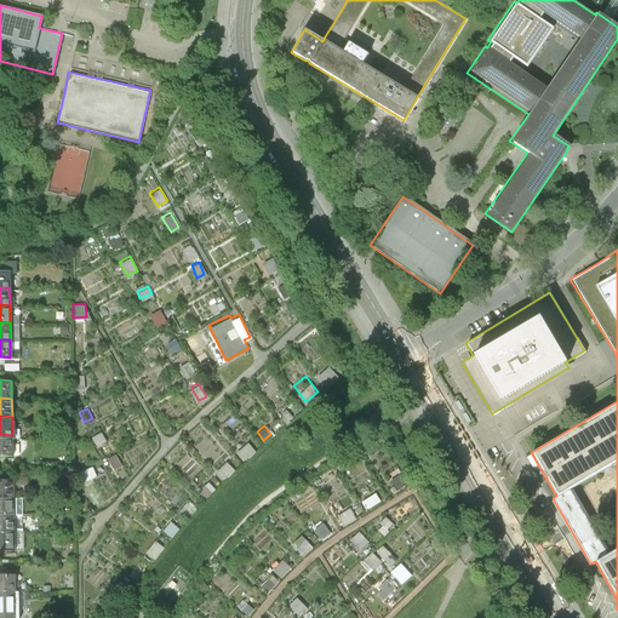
[(96,444),(106,439),(99,430),(91,435),(96,444)]
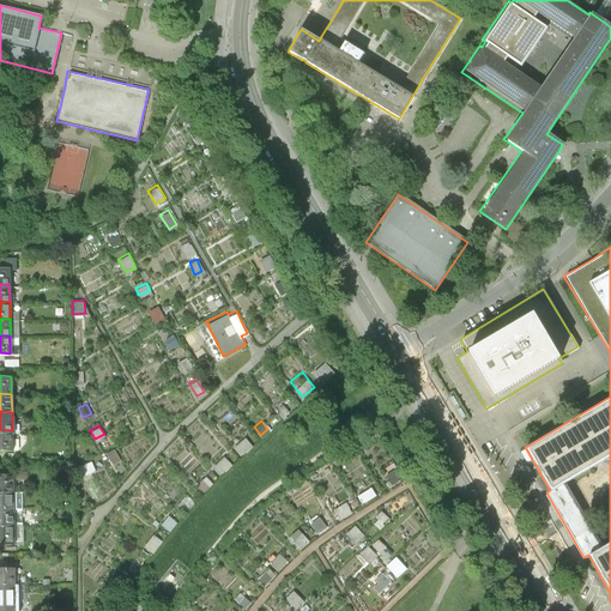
[(0,447),(12,448),(12,430),(0,429),(0,447)]
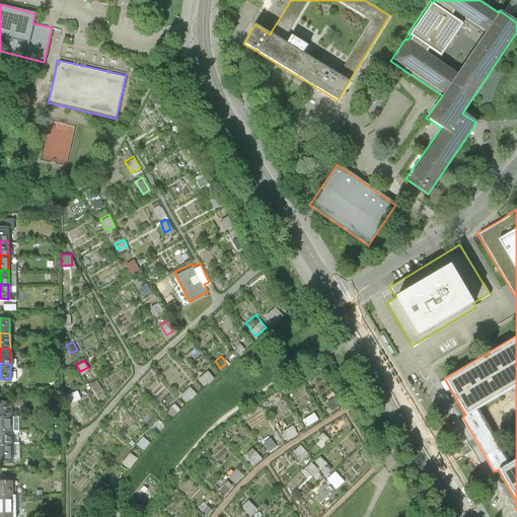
[(96,377),(89,382),(94,391),(102,387),(96,377)]
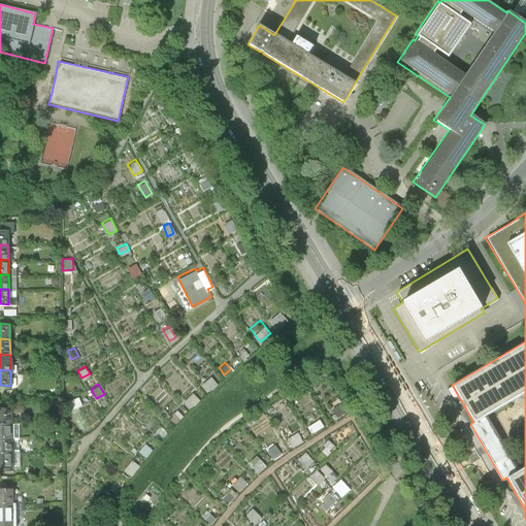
[(70,407),(81,403),(78,395),(67,399),(70,407)]
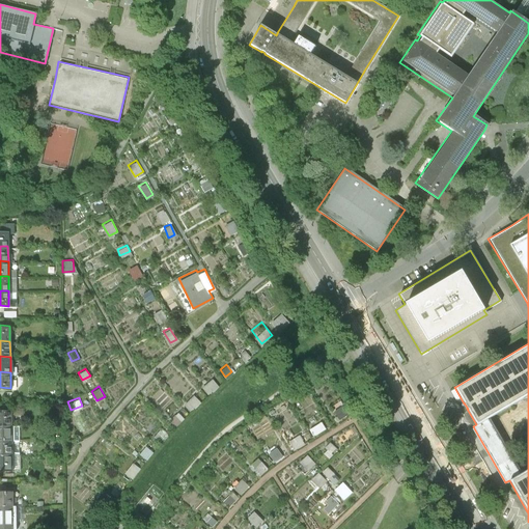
[(0,424),(11,424),(11,409),(0,409),(0,424)]
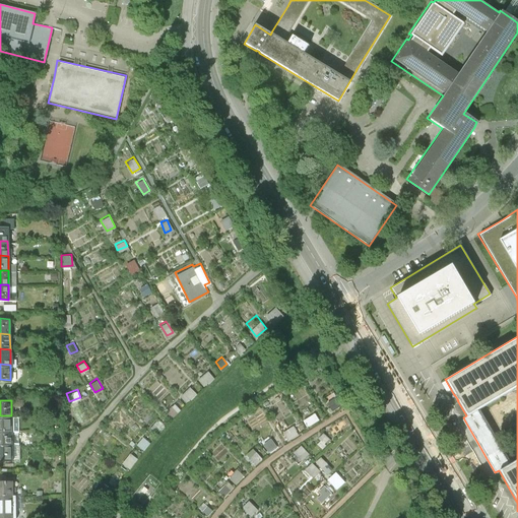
[(299,411),(303,417),(314,410),(310,404),(299,411)]
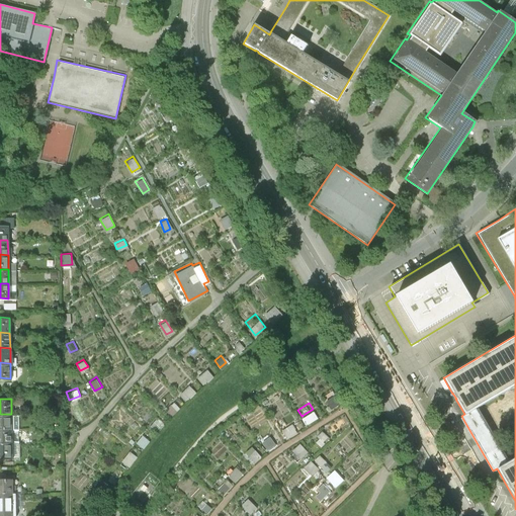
[(305,423),(318,417),(314,410),(302,416),(305,423)]
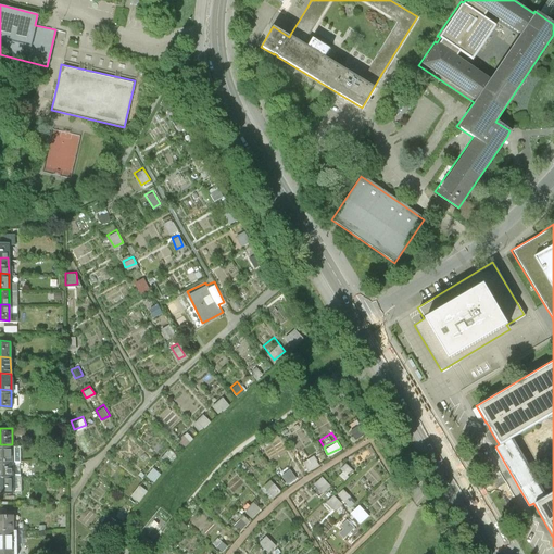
[(0,460),(12,461),(12,444),(0,444),(0,460)]
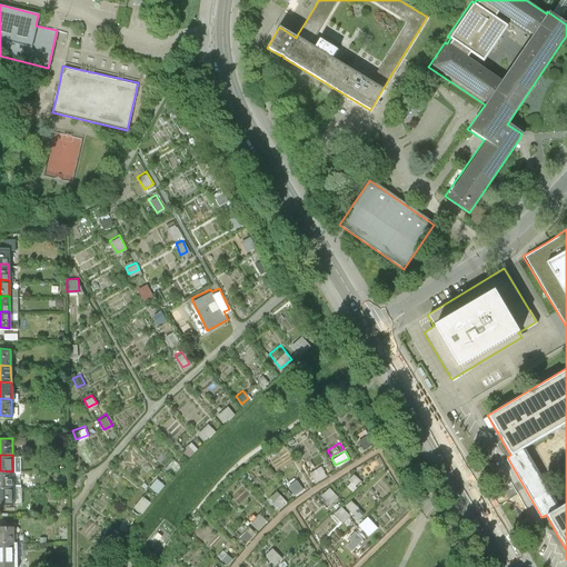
[(315,479),(325,473),(319,465),(309,470),(315,479)]
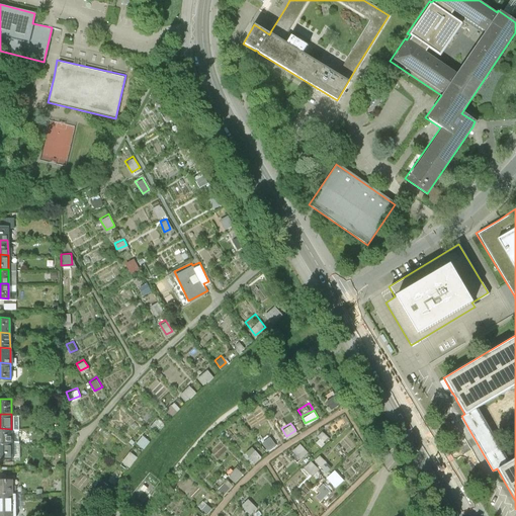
[(0,443),(12,444),(11,429),(0,428),(0,443)]
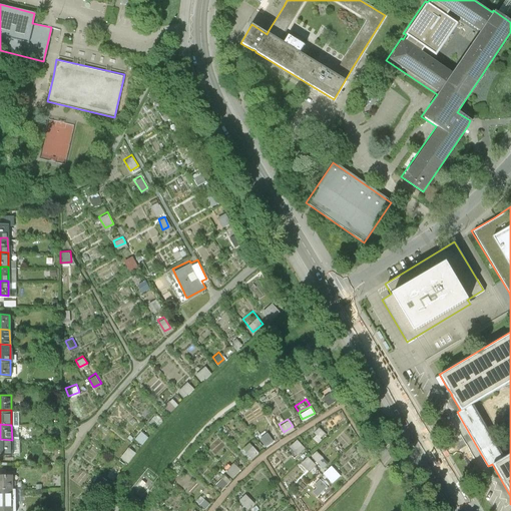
[(318,426),(311,436),(318,440),(325,430),(318,426)]
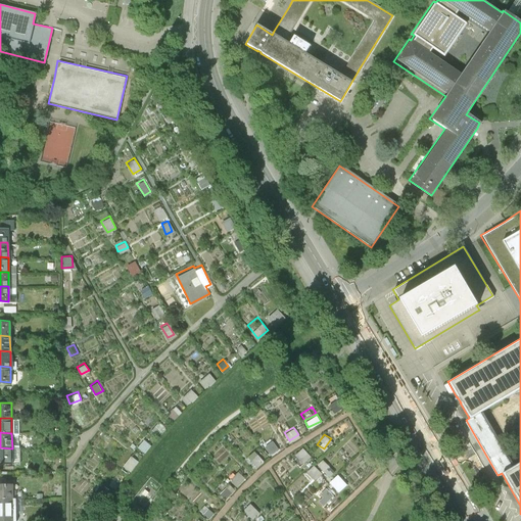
[(270,443),(263,447),(268,455),(275,451),(270,443)]
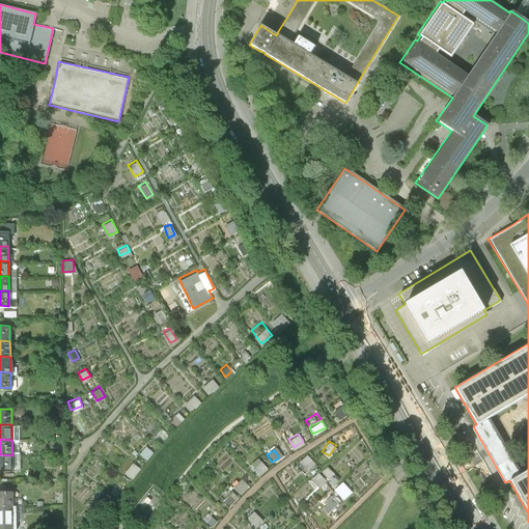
[(307,452),(299,461),(307,469),(315,462),(307,452)]
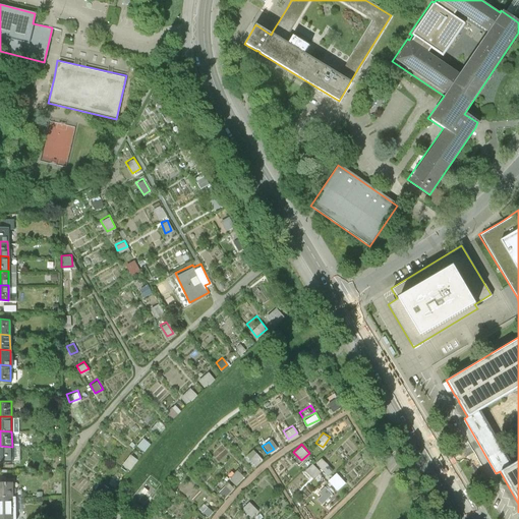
[(0,461),(12,462),(12,447),(0,446),(0,461)]
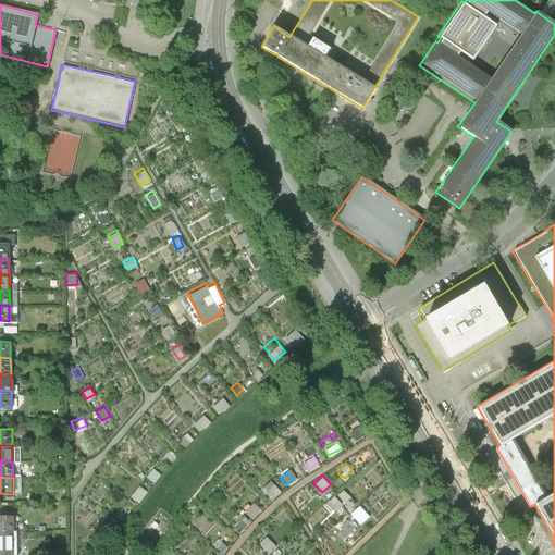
[(272,496),(280,490),(273,482),(266,489),(272,496)]
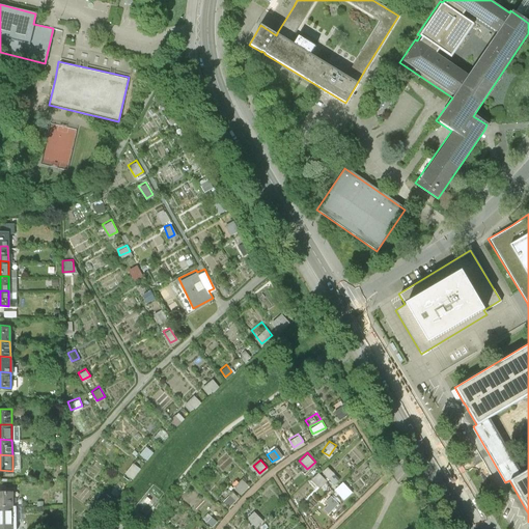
[(124,471),(132,477),(139,468),(132,462),(124,471)]
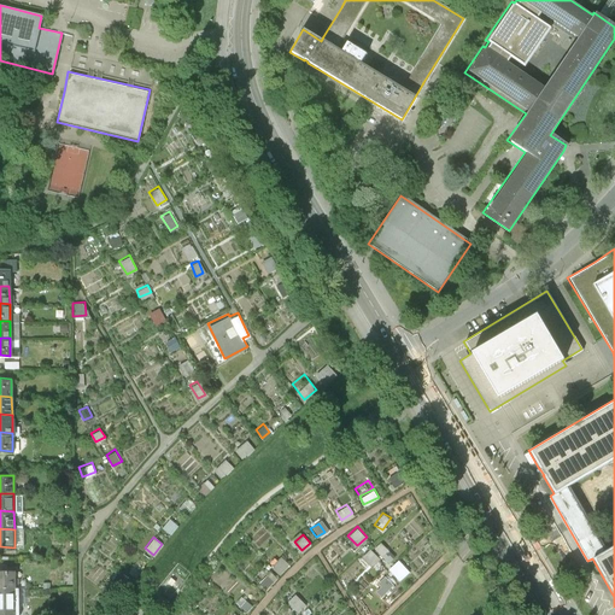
[(382,556),(390,550),(381,539),(374,546),(382,556)]
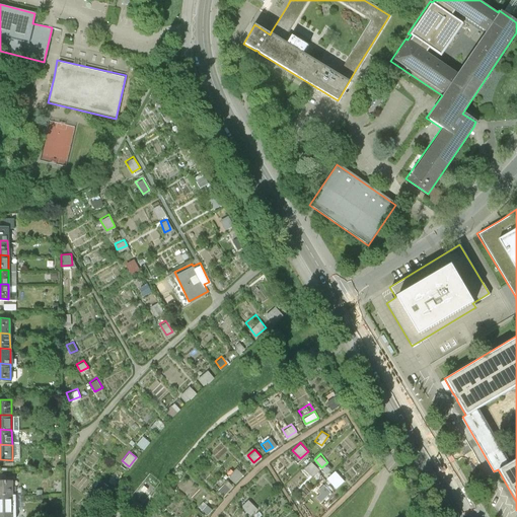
[(311,475),(319,468),(311,459),(303,466),(311,475)]
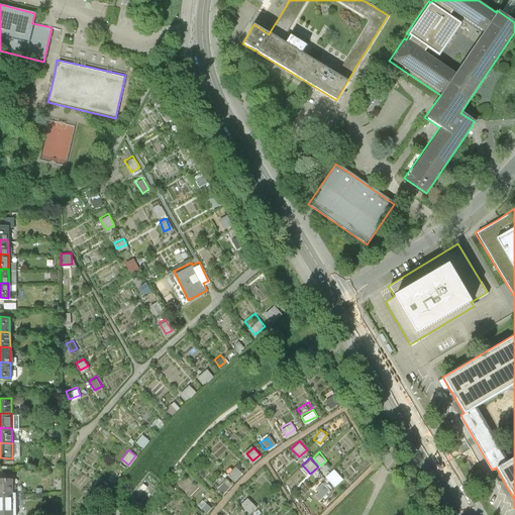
[(233,480),(241,471),(234,465),(226,473),(233,480)]
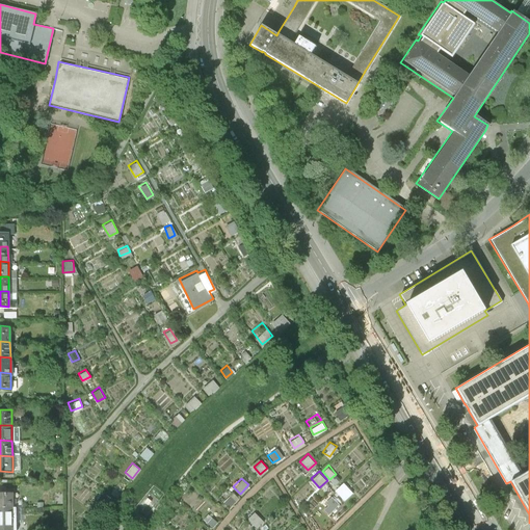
[(337,489),(345,498),(351,491),(344,482),(337,489)]
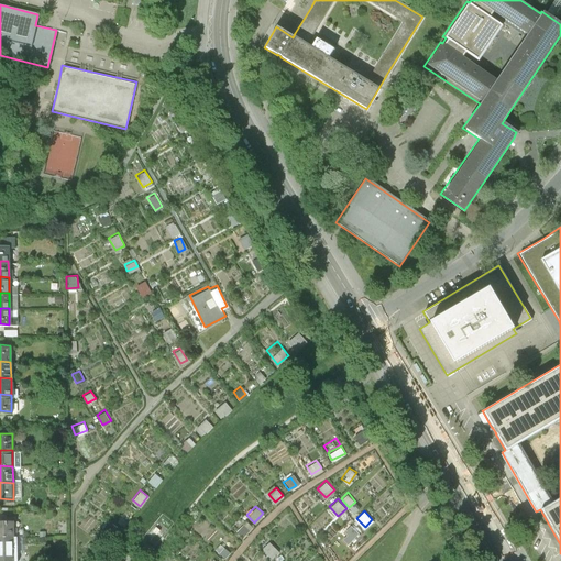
[(162,512),(143,534),(154,543),(173,520),(162,512)]
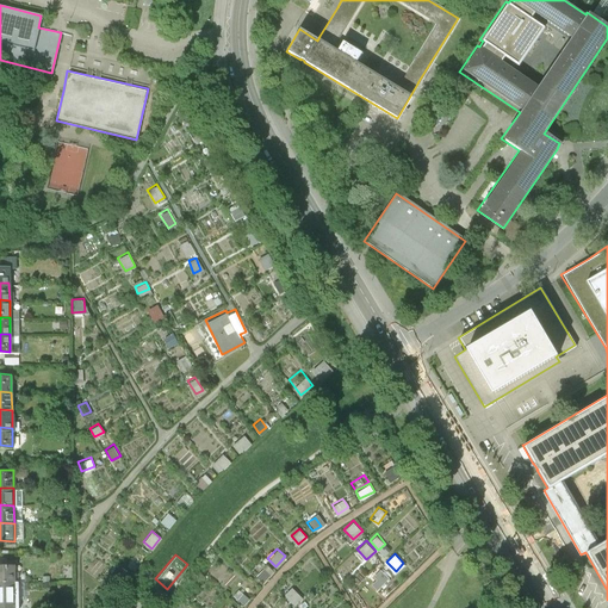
[(0,579),(14,579),(14,564),(0,564),(0,579)]
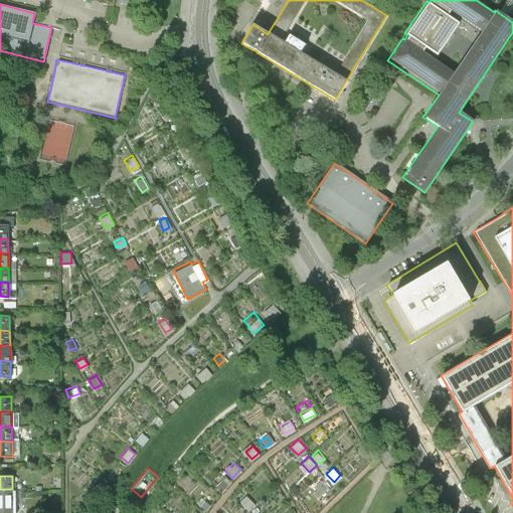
[(222,477),(215,484),(220,490),(227,483),(222,477)]
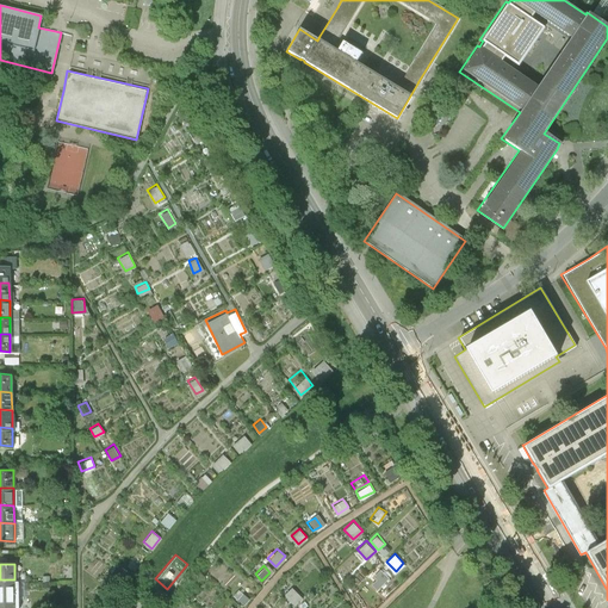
[(0,607),(14,607),(14,579),(0,579),(0,607)]
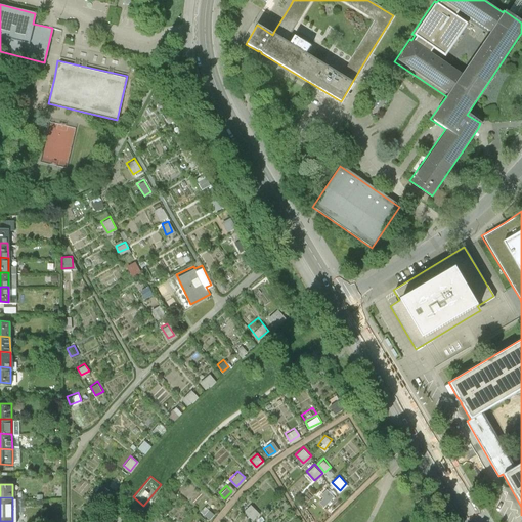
[(252,502),(244,508),(252,520),(260,514),(252,502)]
